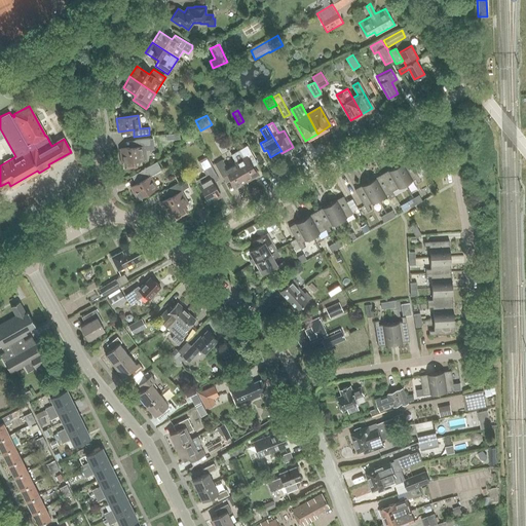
[(135,161),(147,160),(145,146),(151,145),(150,139),(135,141),(136,147),(120,149),(122,162),(124,162),(125,167),(136,166),(135,161)]
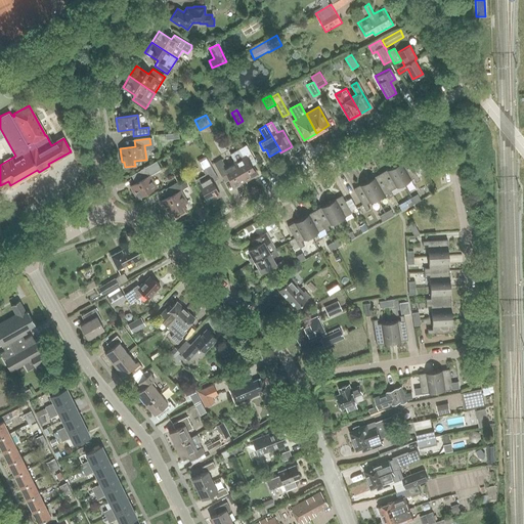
[(234,162),(245,181),(256,174),(249,162),(254,159),(246,145),(229,155),(234,162)]
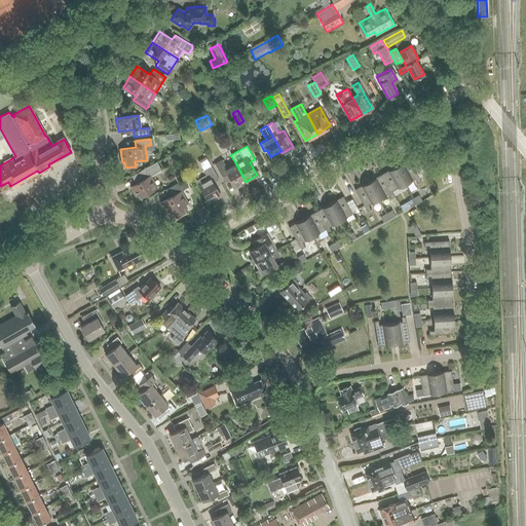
[(207,157),(198,162),(205,176),(196,181),(205,198),(204,199),(207,203),(220,196),(213,183),(219,180),(207,157)]
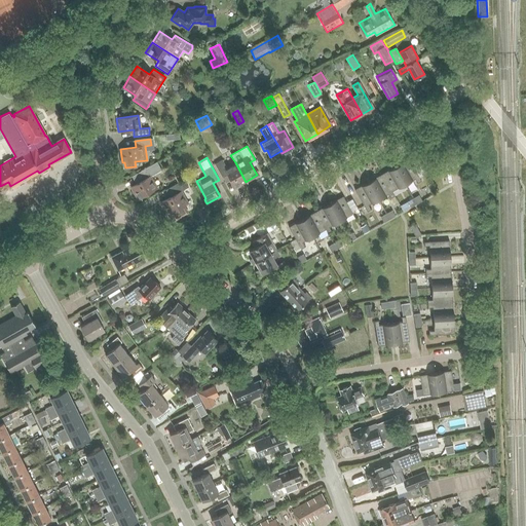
[(409,157),(396,164),(406,183),(414,178),(416,182),(421,180),(409,157)]
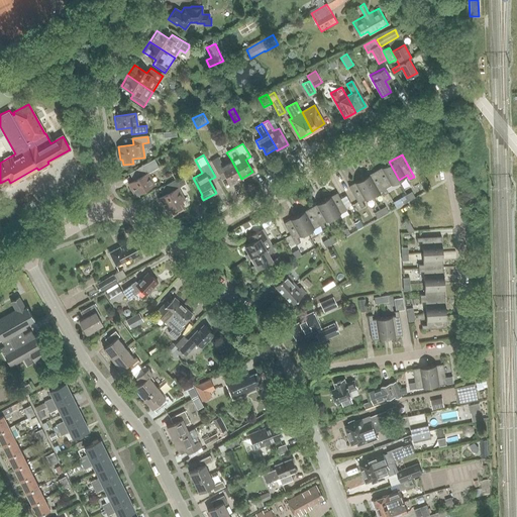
[(231,185),(241,179),(231,160),(222,165),(218,157),(211,161),(218,175),(223,172),(231,185)]
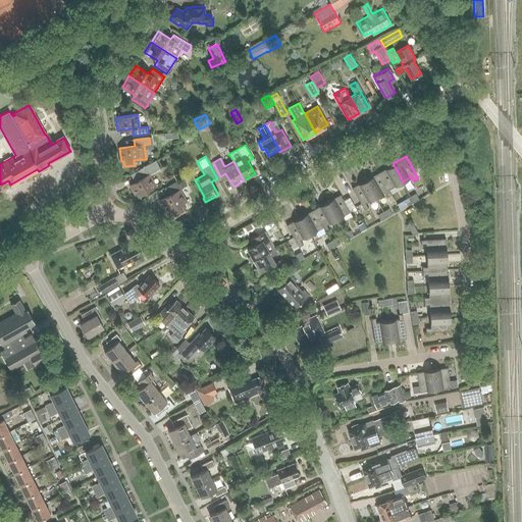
[(139,170),(143,178),(129,186),(137,197),(155,187),(149,175),(160,169),(155,161),(139,170)]
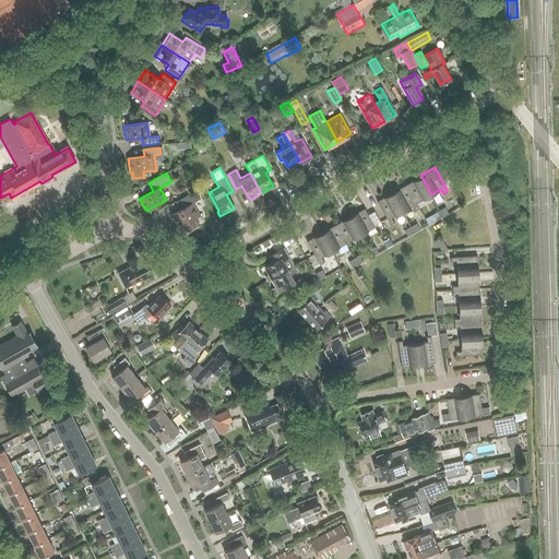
[(416,202),(431,194),(420,175),(406,183),(416,202)]
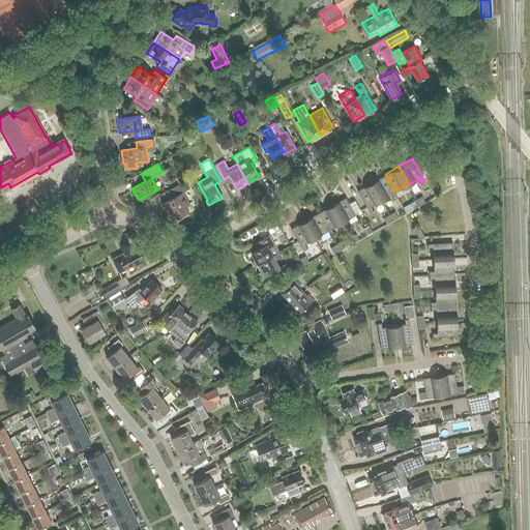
[(398,197),(394,192),(385,174),(372,181),(382,200),(390,195),(392,199),(398,197)]
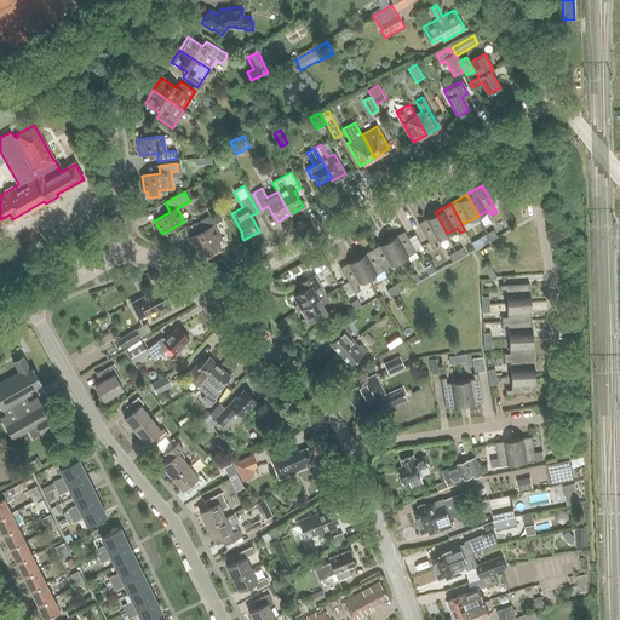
[(201,220),(206,229),(190,239),(199,252),(202,250),(207,259),(220,252),(214,242),(220,239),(213,225),(222,220),(217,211),(201,220)]
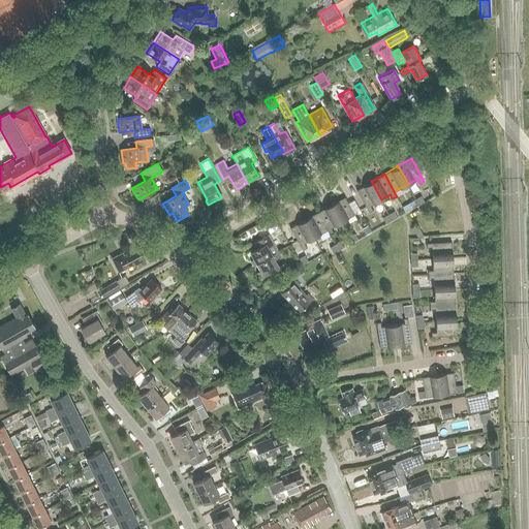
[(373,209),(371,205),(381,199),(371,181),(356,189),(369,212),(373,209)]
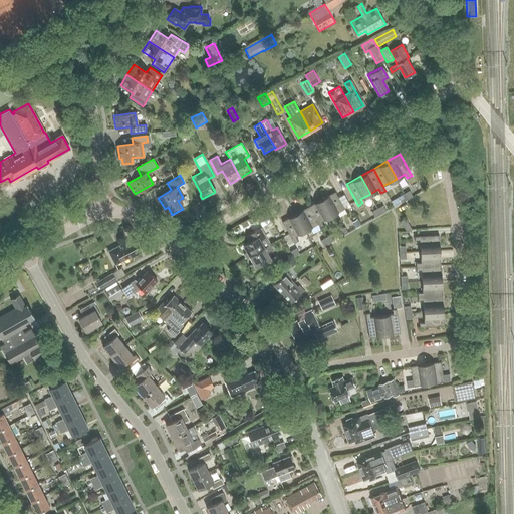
[(410,189),(404,193),(407,198),(414,195),(410,189)]
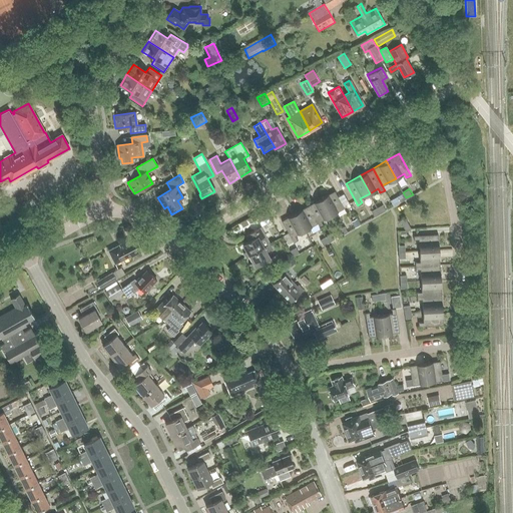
[(335,190),(321,197),(331,215),(344,207),(335,190)]
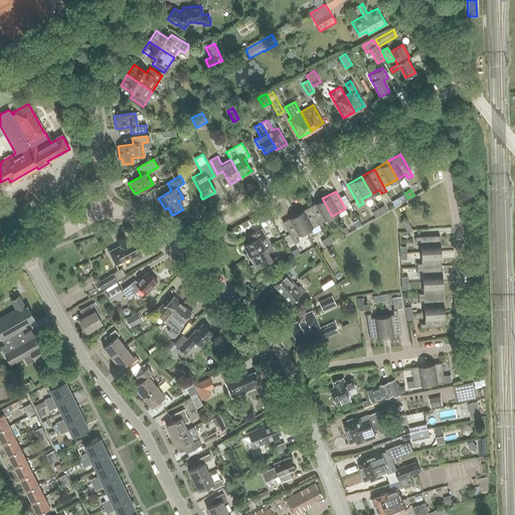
[(402,201),(407,198),(404,193),(399,196),(402,201)]
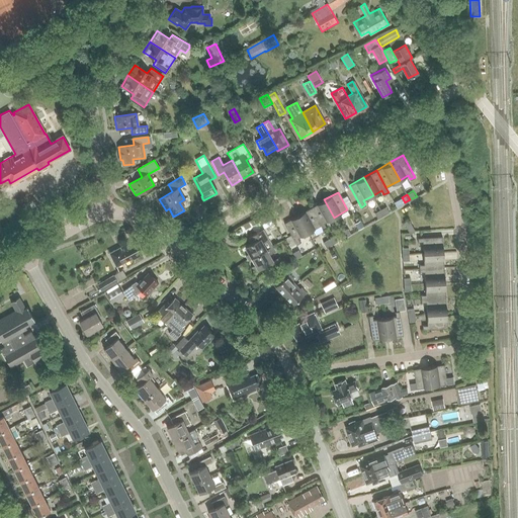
[(325,223),(334,218),(324,199),(311,207),(321,225),(323,230),(327,227),(325,223)]
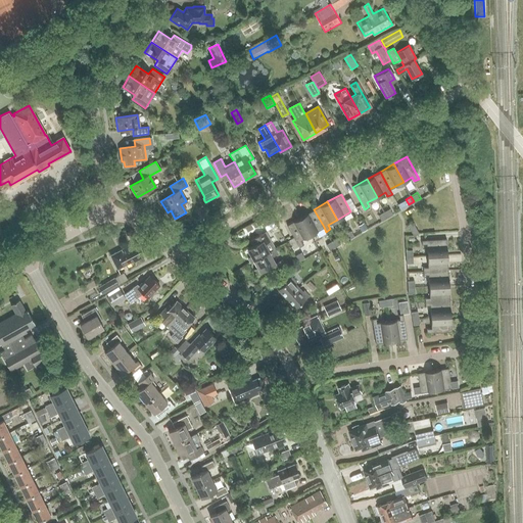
[(391,207),(384,210),(388,217),(394,214),(391,207)]
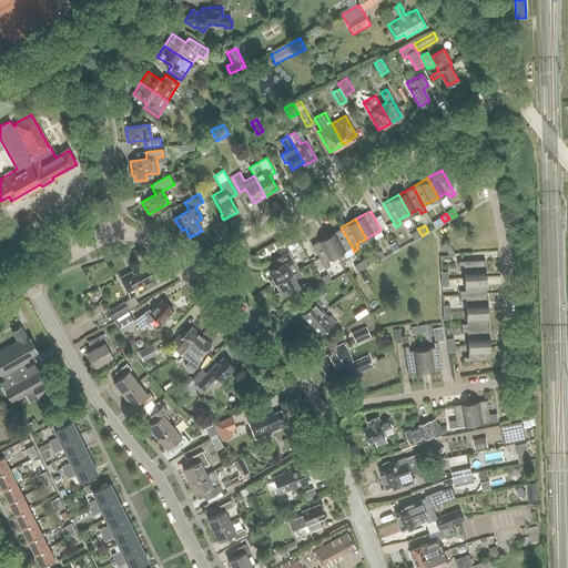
[(404,226),(394,232),(401,245),(411,240),(404,226)]
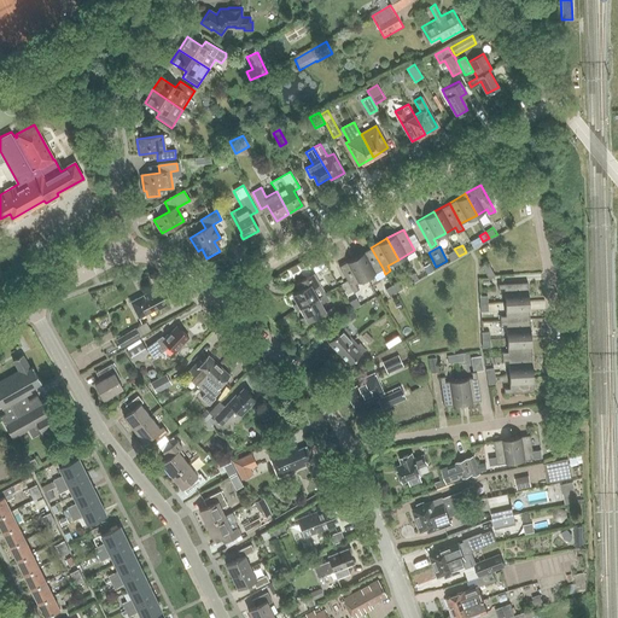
[(367,278),(383,268),(371,248),(355,256),(367,278)]
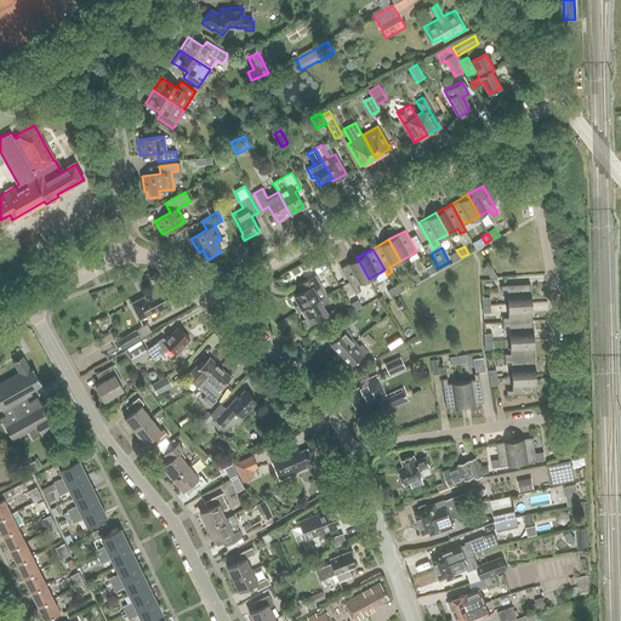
[(454,261),(461,257),(456,250),(450,255),(454,261)]
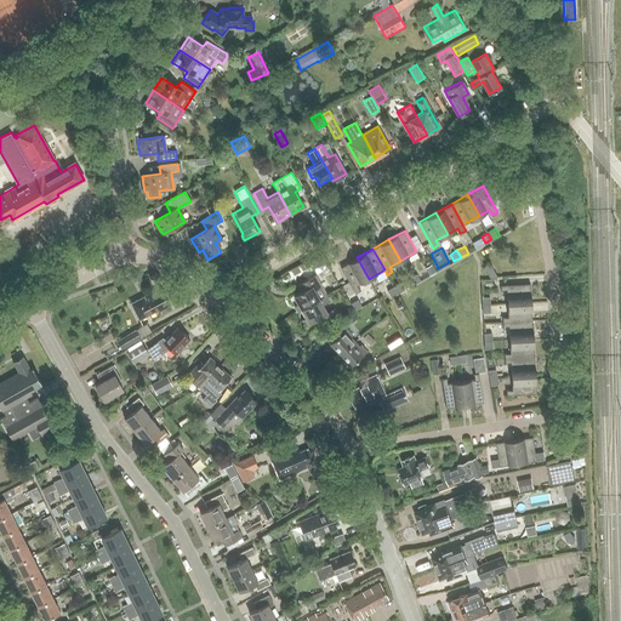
[(311,260),(315,272),(328,266),(322,255),(311,260)]
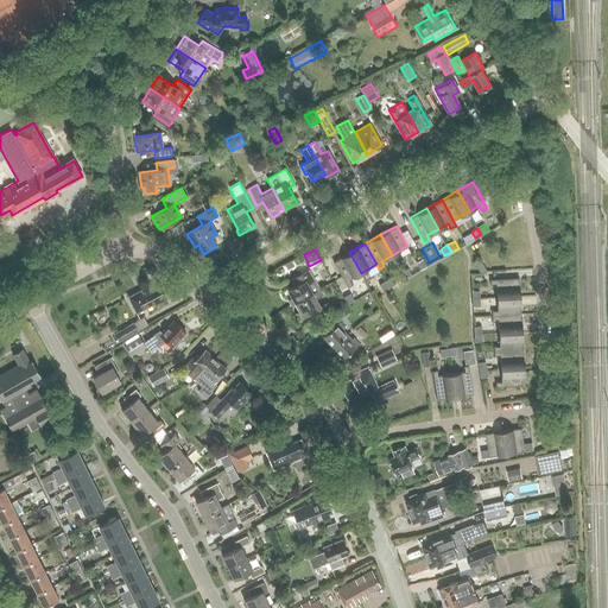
[(353,284),(350,279),(361,273),(349,252),(334,261),(348,286),(353,284)]
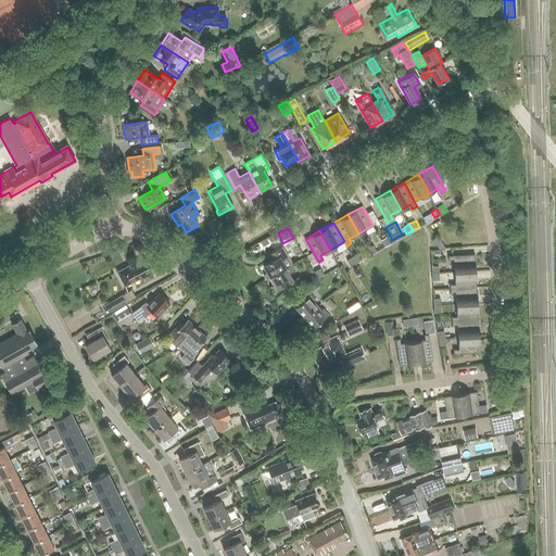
[(445,247),(439,236),(433,238),(440,250),(445,247)]
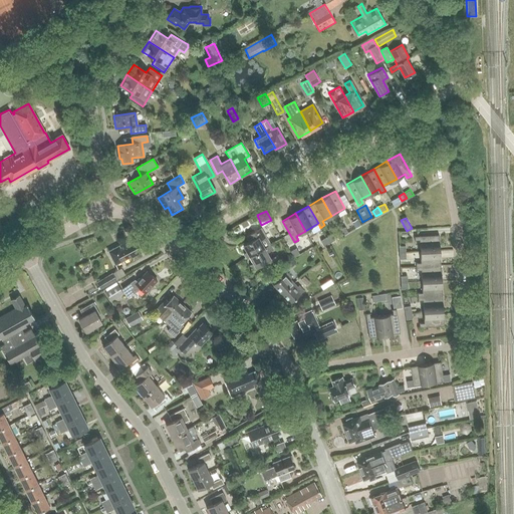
[(357,219),(351,222),(355,229),(360,225),(357,219)]
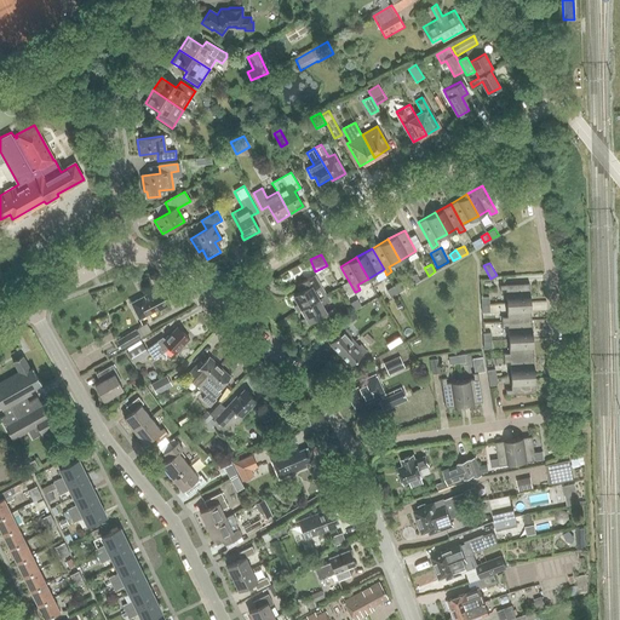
[(417,274),(409,277),(413,283),(420,279),(417,274)]
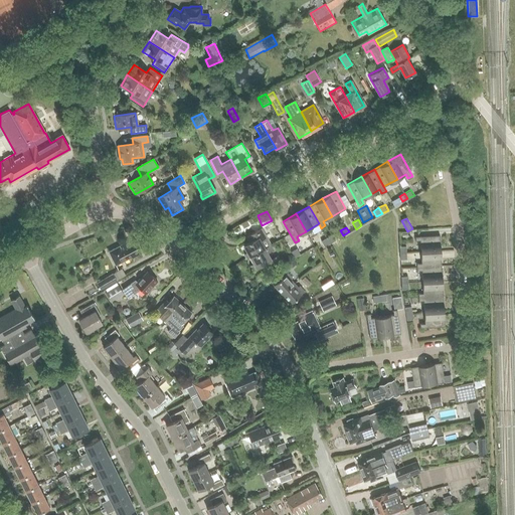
[(248,241),(242,245),(246,251),(243,253),(246,259),(249,256),(264,248),(260,241),(267,237),(261,228),(245,236),(248,241)]
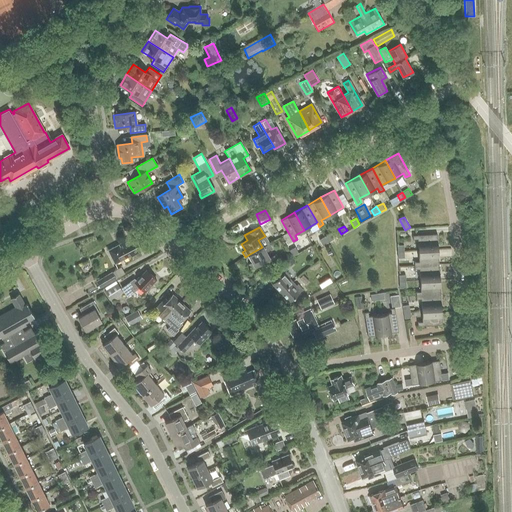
[(328,242),(334,238),(331,233),(325,236),(328,242)]
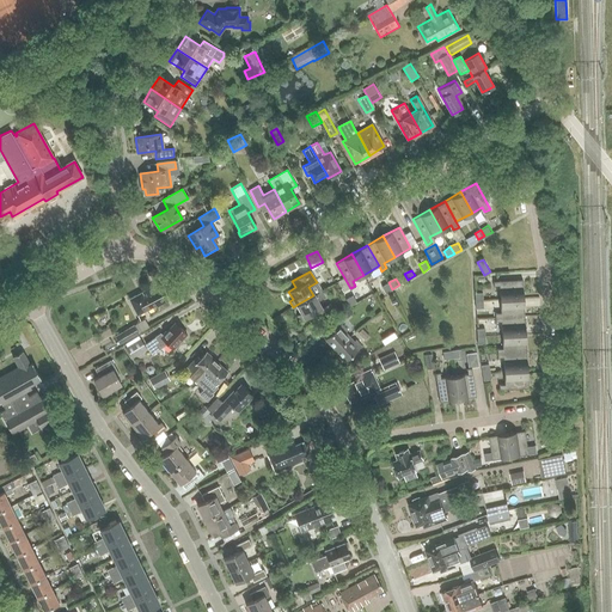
[(524,297),(522,279),(494,280),(494,286),(500,286),(500,298),(524,297)]
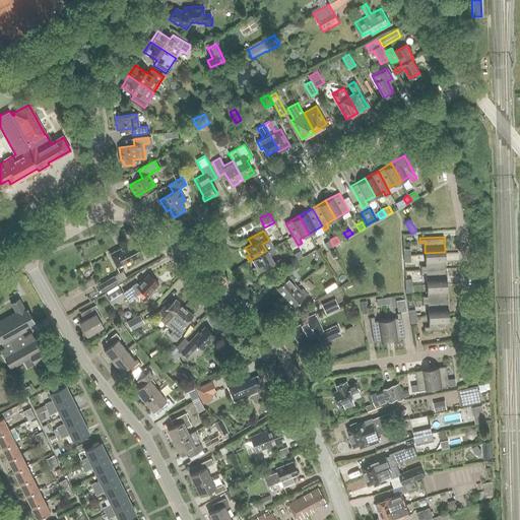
[(333,246),(330,240),(324,244),(327,249),(333,246)]
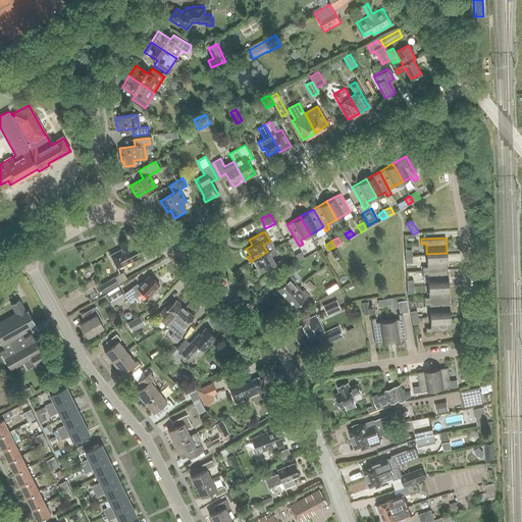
[(143,256),(135,242),(109,255),(116,268),(133,260),(134,261),(143,256)]
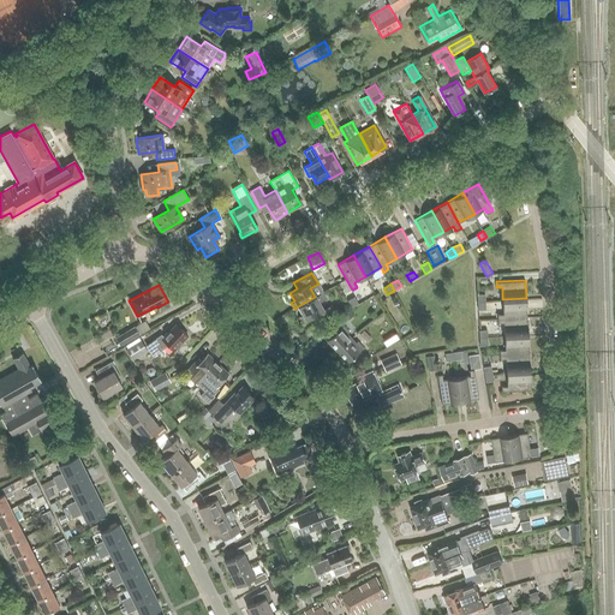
[(323,292),(315,297),(298,306),(303,315),(298,317),(302,322),(312,316),(316,322),(334,312),(330,305),(322,309),(318,302),(326,298),(323,292)]
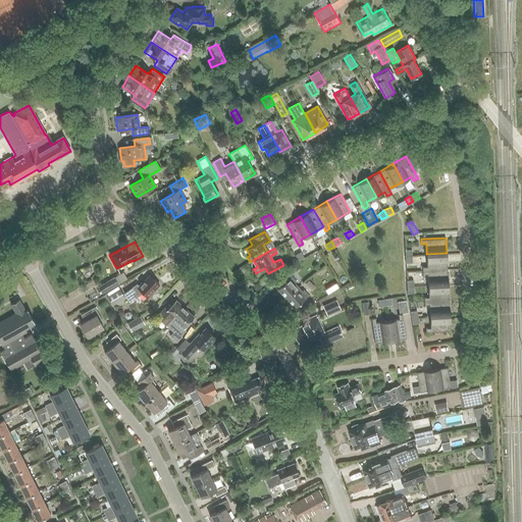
[(298,261),(304,258),(301,252),(295,255),(298,261)]
